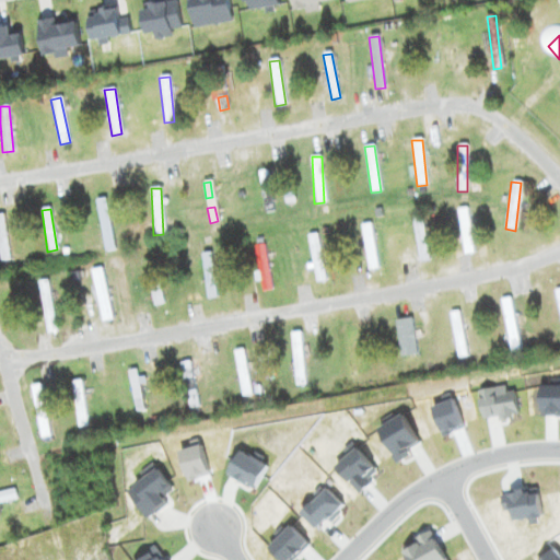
[(468,209),(457,210),(463,256),(473,255),(468,209)]
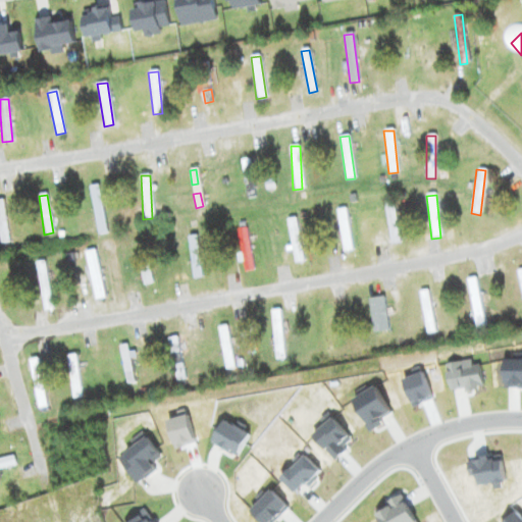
[(0,200),(0,242),(0,244),(10,242),(2,200),(0,200)]
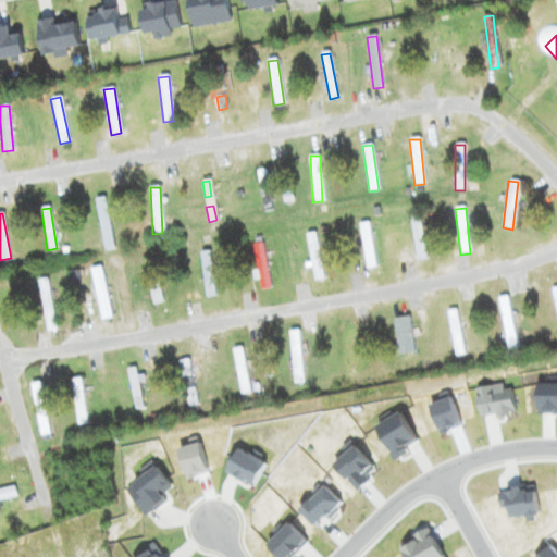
[(410,217),(416,261),(425,260),(420,215),(410,217)]
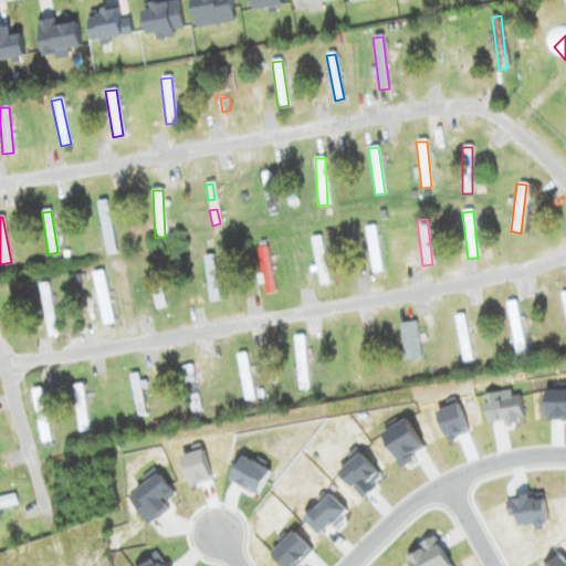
[(381,272),(375,227),(365,229),(370,273),(381,272)]
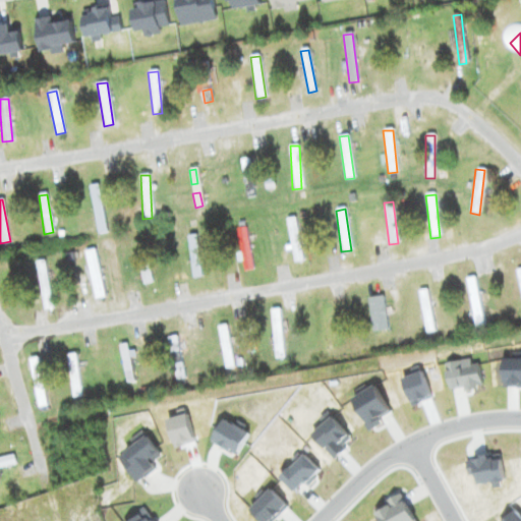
[(285,220),(294,263),(302,261),(294,218),(285,220)]
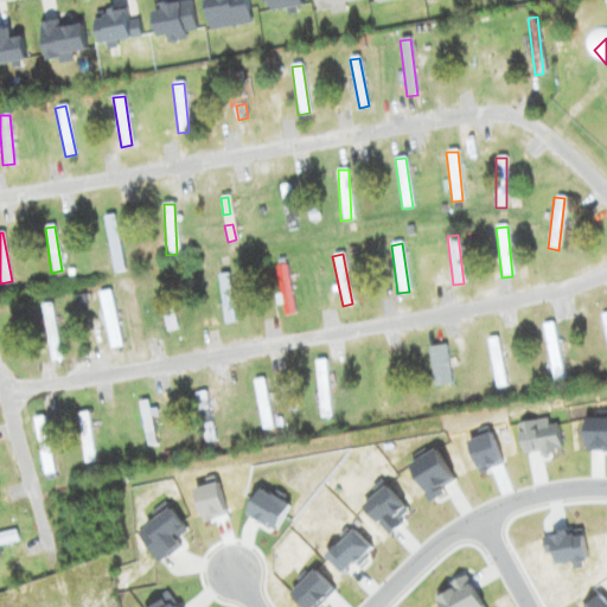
[(278,268),(281,317),(292,317),(287,267),(278,268)]
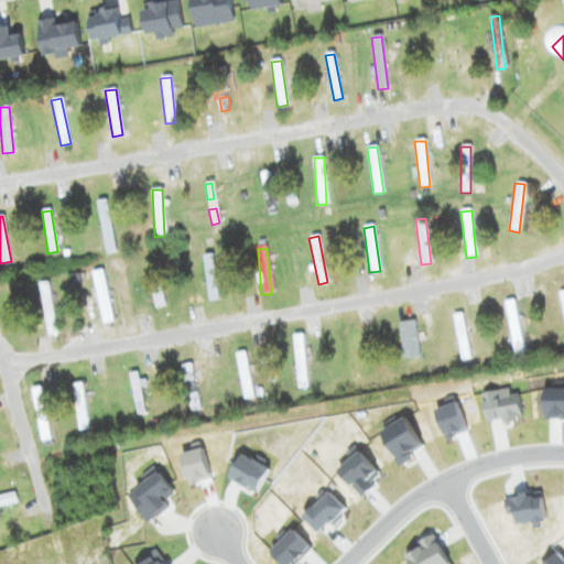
[(204,256),(207,302),(217,301),(214,256),(204,256)]
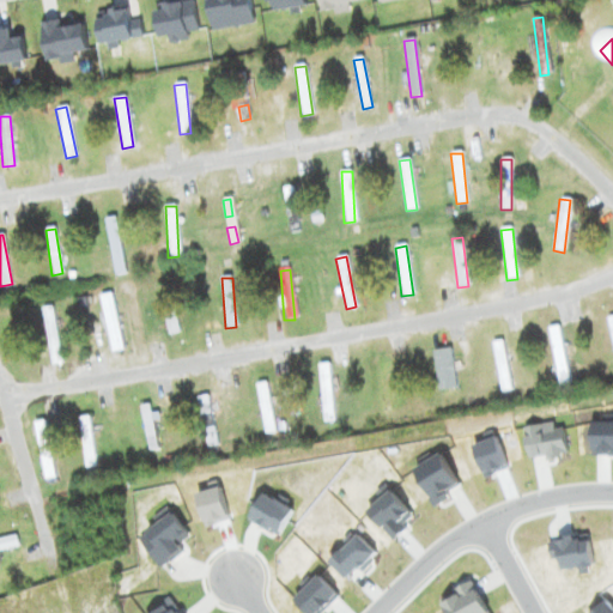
[(167,335),(178,333),(173,295),(161,297),(167,335)]
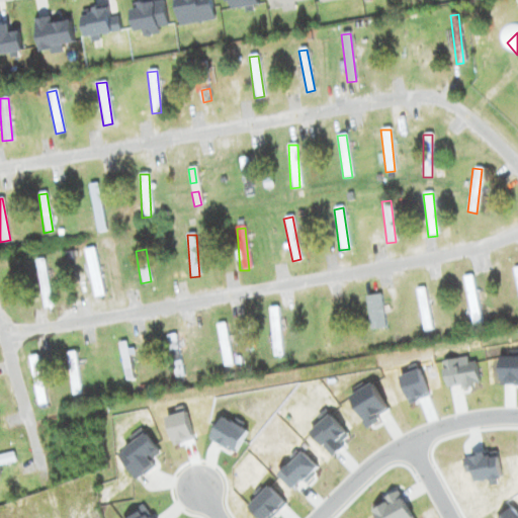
[(104,295),(93,250),(83,252),(94,298),(104,295)]
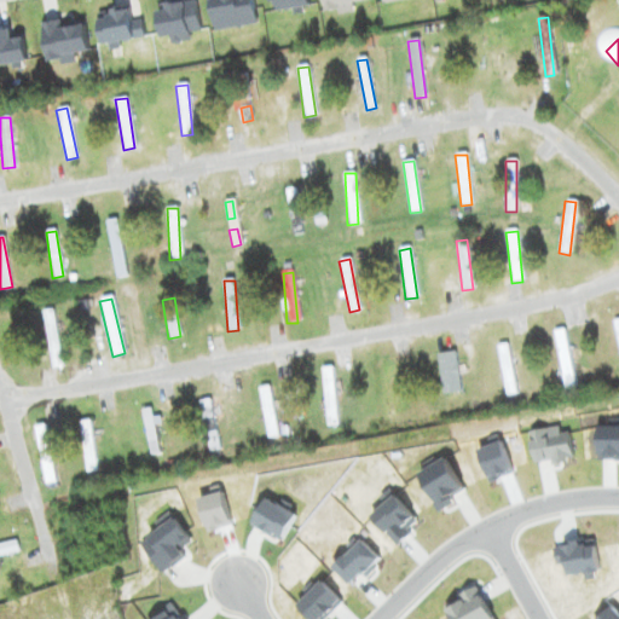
[(41,312),(51,369),(62,368),(52,311),(41,312)]
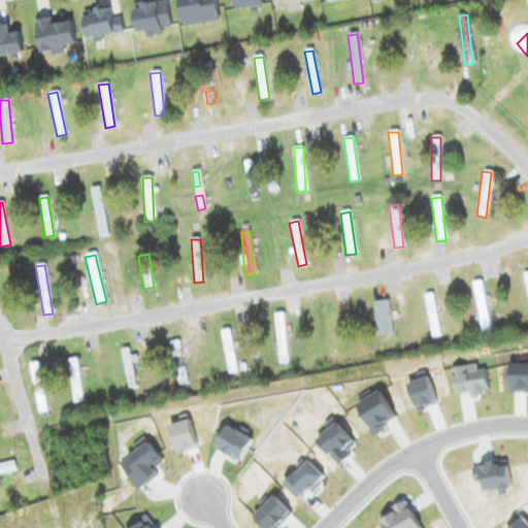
[(490,330),(480,282),(470,284),(481,331),(490,330)]
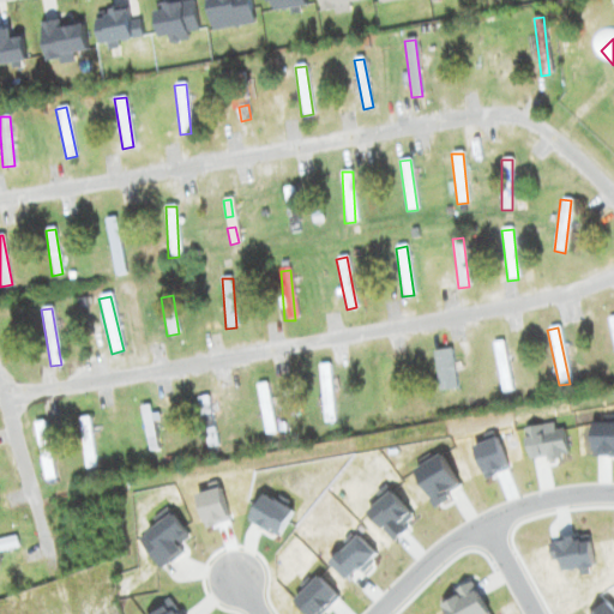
[(499,393),(510,392),(505,343),(494,344),(499,393)]
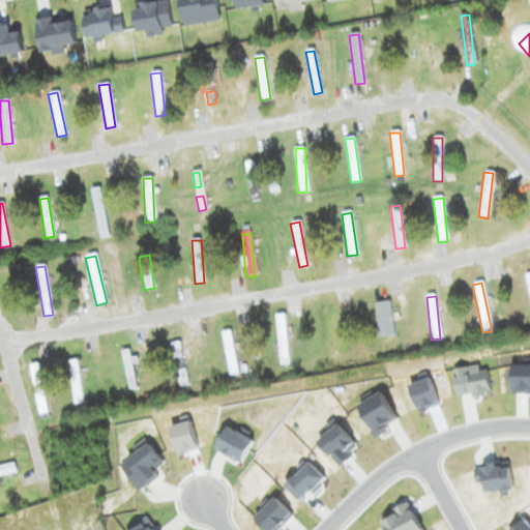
[(393,336),(390,302),(374,303),(377,337),(393,336)]
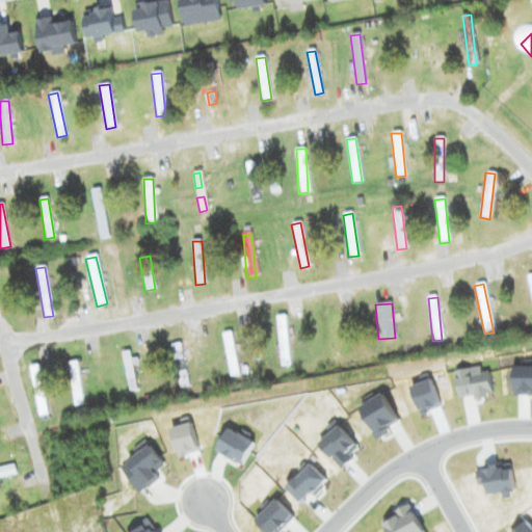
[(229,371),(237,370),(230,333),(221,334),(229,371)]
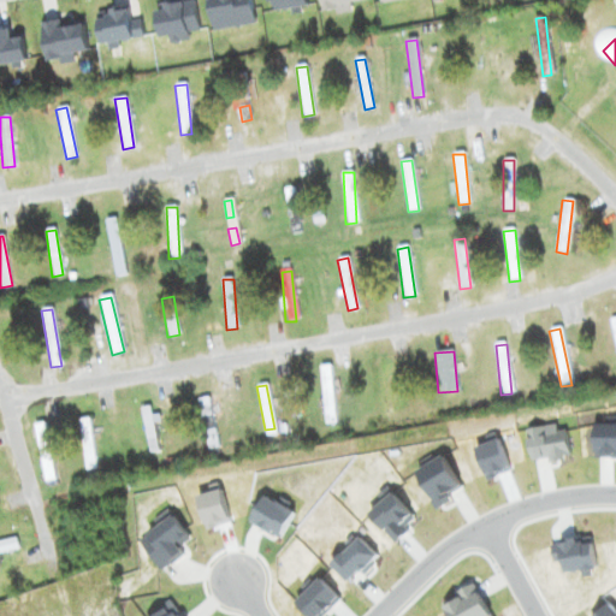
[(199,400),(207,450),(218,448),(209,398),(199,400)]
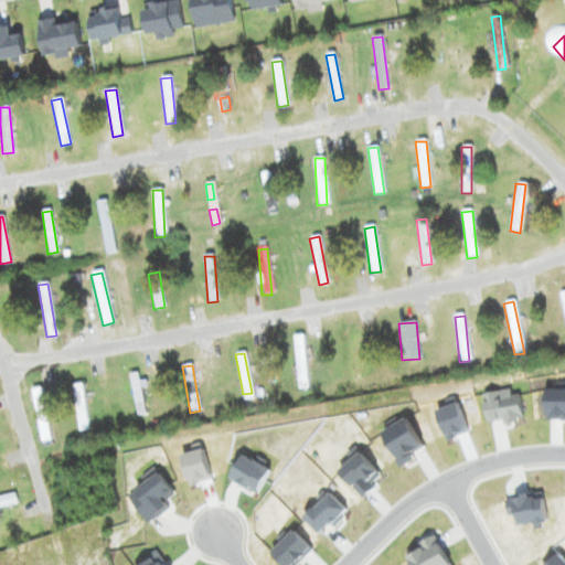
[(147,413),(136,373),(127,375),(138,415),(147,413)]
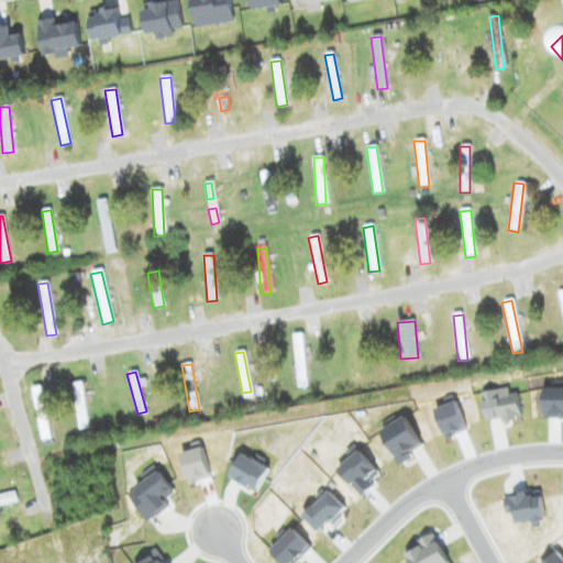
[(72,384),(77,429),(88,428),(81,383),(72,384)]
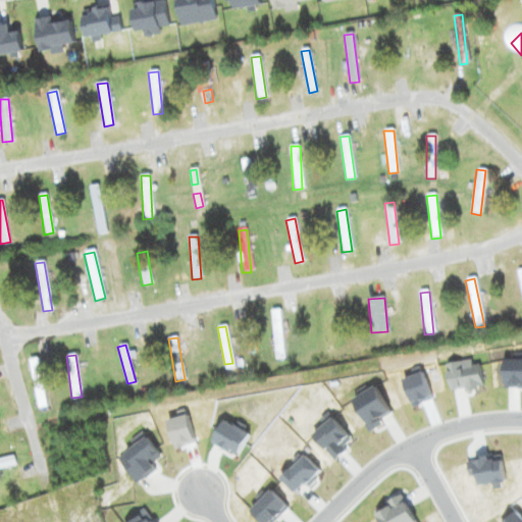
[(45,407),(38,359),(30,360),(36,408),(45,407)]
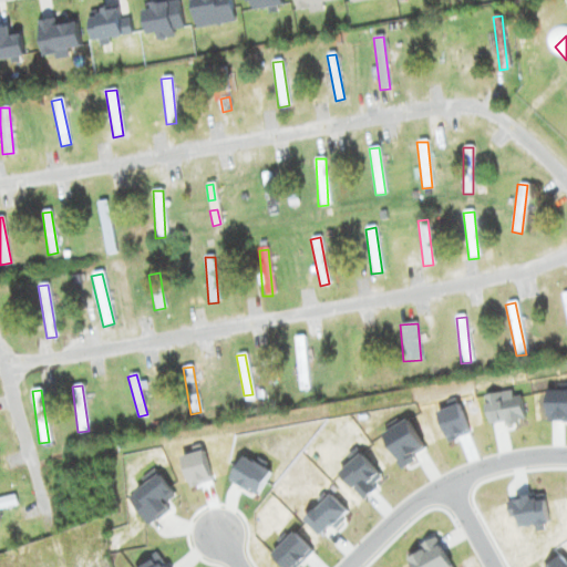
[(0,497),(0,508),(17,505),(14,494),(0,497)]
